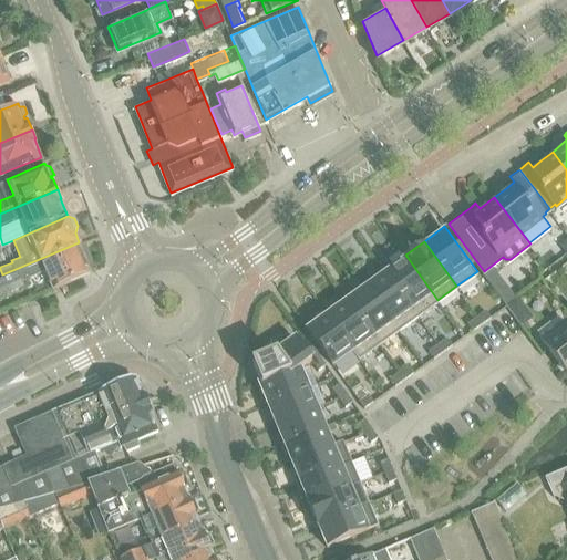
[(82,248),(79,242),(2,275),(0,276),(0,291),(23,281),(22,278),(45,268),(53,286),(92,269),(91,268),(96,266),(88,245),(82,248)]
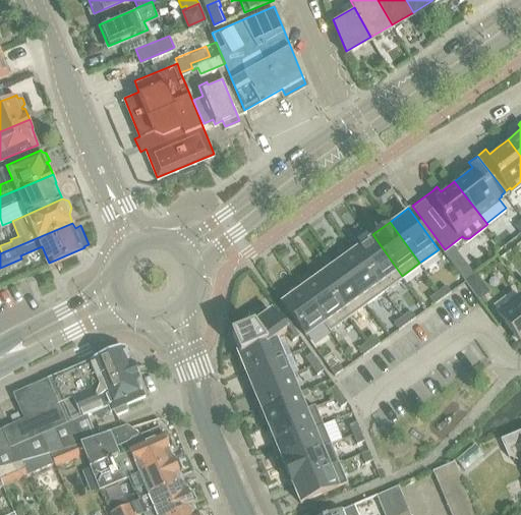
[(372,234),(354,247),(384,288),(402,276),(372,234)]
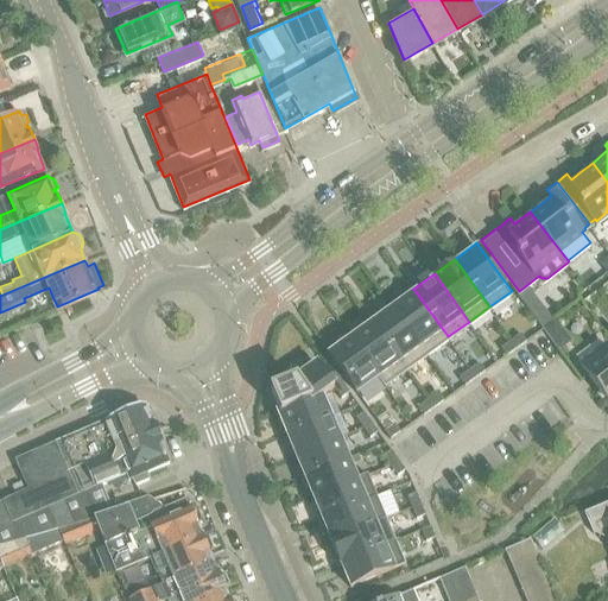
[(413,289),(393,303),(428,352),(448,336),(413,289)]
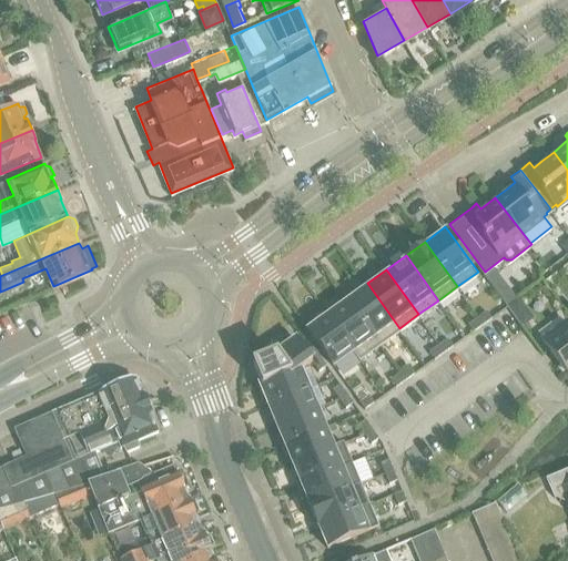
[(367,283),(347,297),(379,343),(399,328),(367,283)]
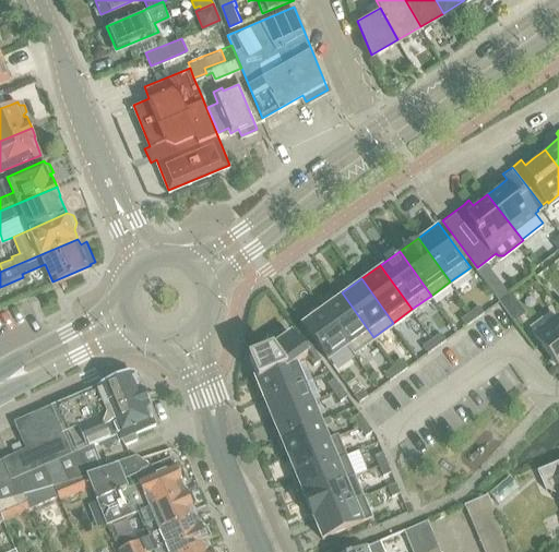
[(342,292),(322,307),(354,351),(373,337),(342,292)]
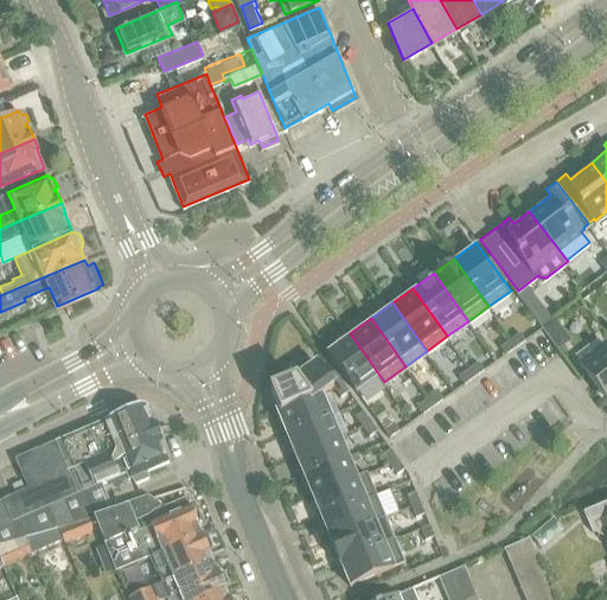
[(545,329),(557,345),(567,338),(555,323),(545,329)]
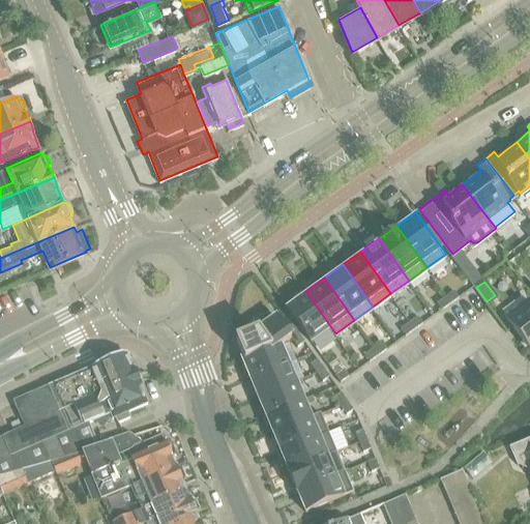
[(444,289),(449,296),(458,290),(452,283),(444,289)]
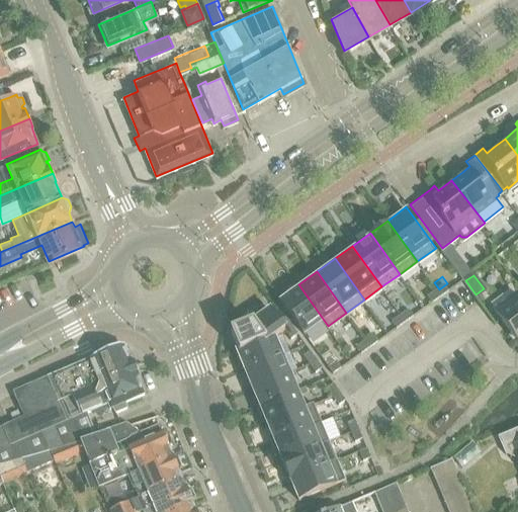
[(439,289),(434,282),(426,288),(431,295),(439,289)]
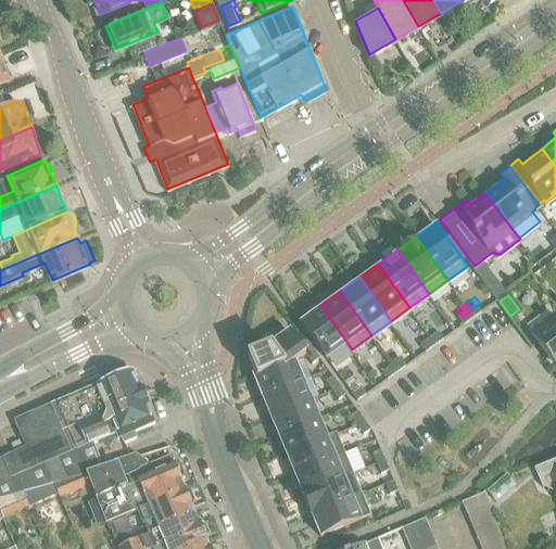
[(320,305),(301,319),(327,355),(345,341),(352,349),(320,305)]
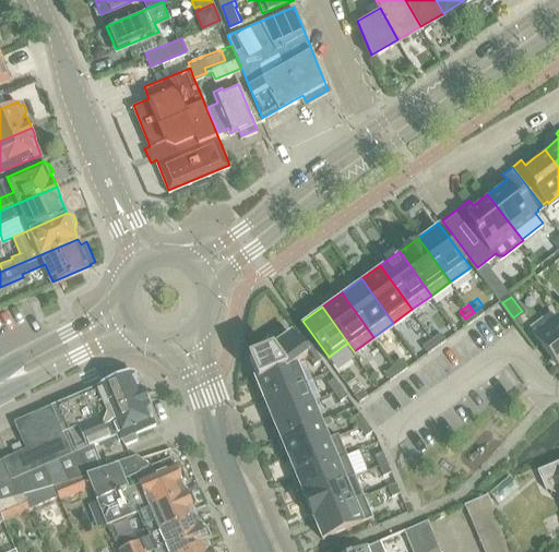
[(558,314),(557,312),(533,331),(558,364),(558,314)]
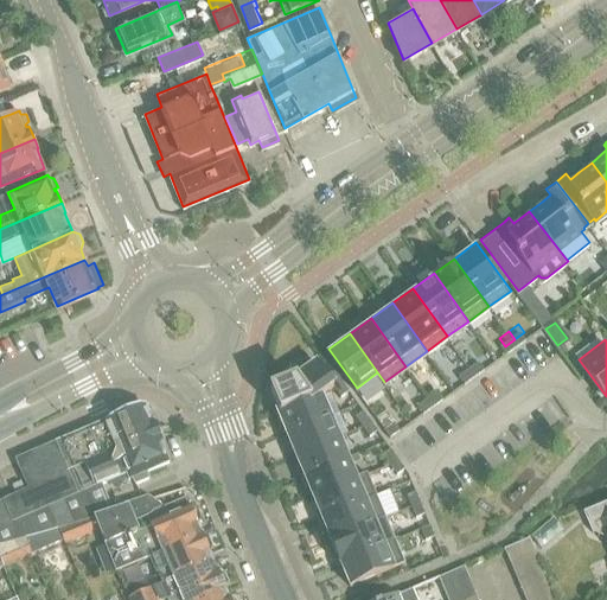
[(483,362),(477,355),(467,362),(473,369),(483,362)]
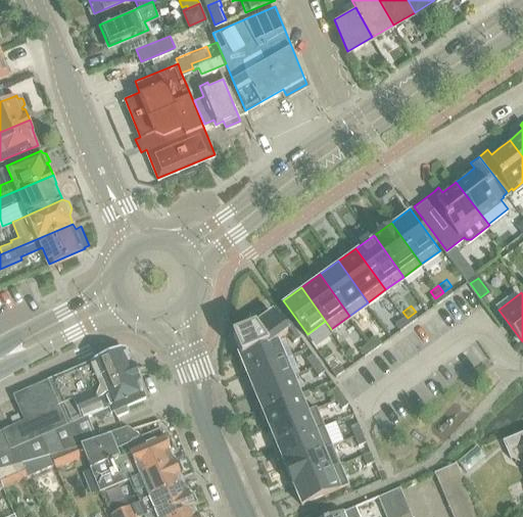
[(255,323),(235,331),(242,349),(240,350),(241,353),(277,337),(287,330),(272,309),(254,321),(255,323)]
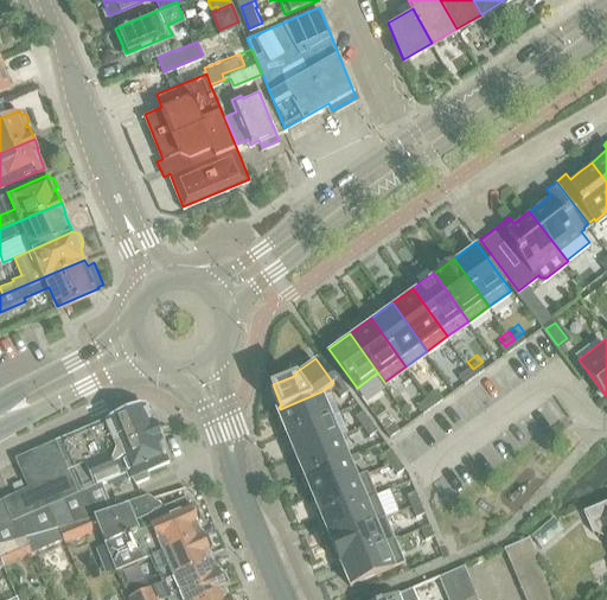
[(473,369),(467,362),(458,369),(464,376),(473,369)]
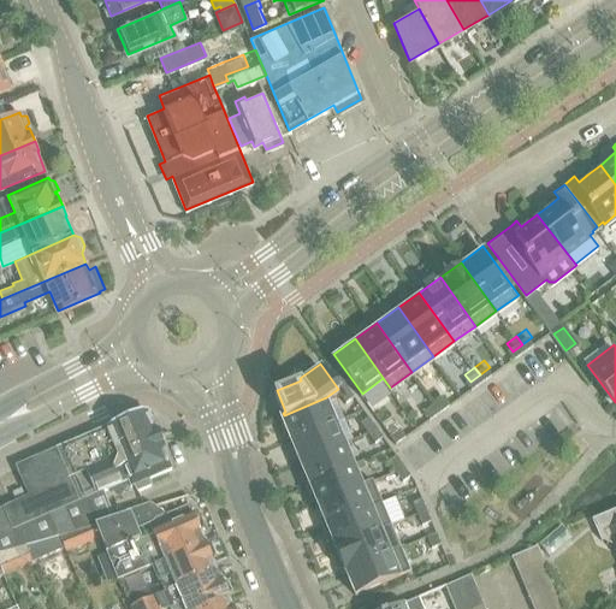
[(339,370),(332,376),(339,385),(347,380),(339,370)]
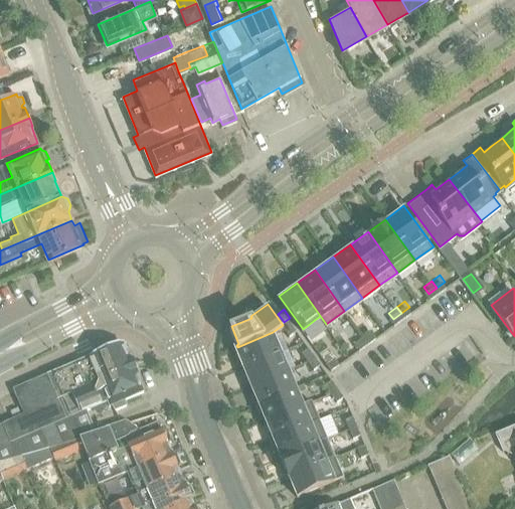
[(296,326),(290,318),(284,323),(289,330),(296,326)]
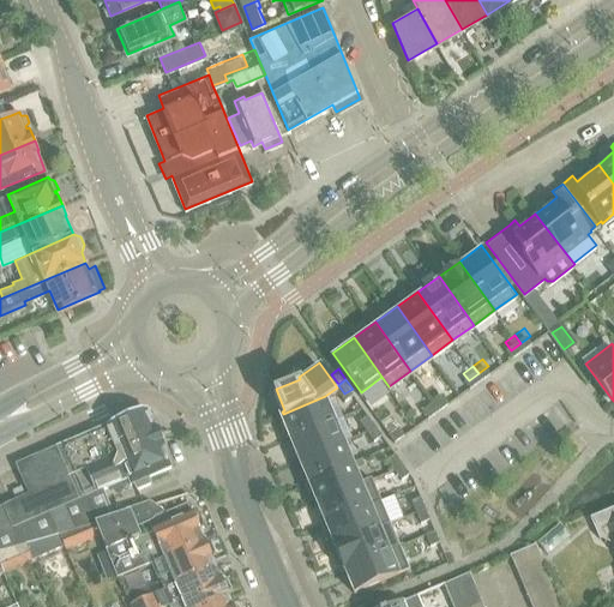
[(446,397),(440,389),(431,396),(437,404),(446,397)]
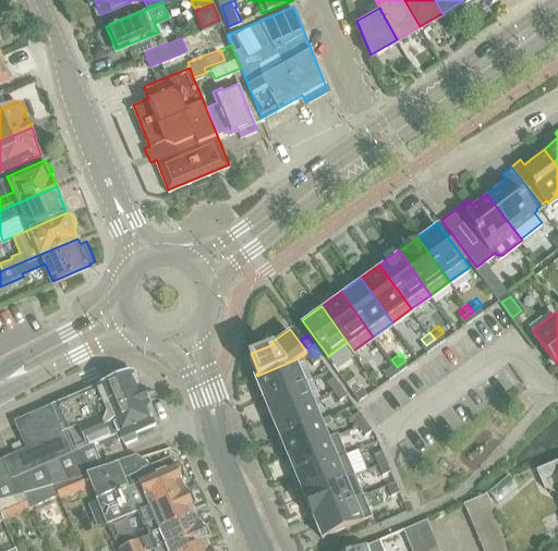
[(295,359),(257,376),(265,394),(304,378),(295,359)]
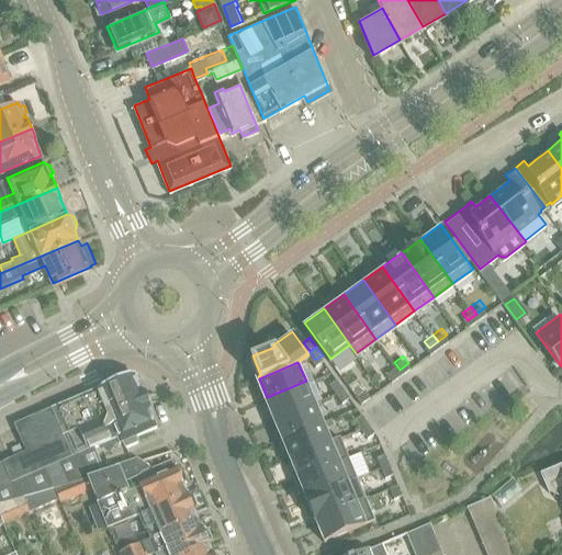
[(400,370),(394,362),(385,369),(391,376),(400,370)]
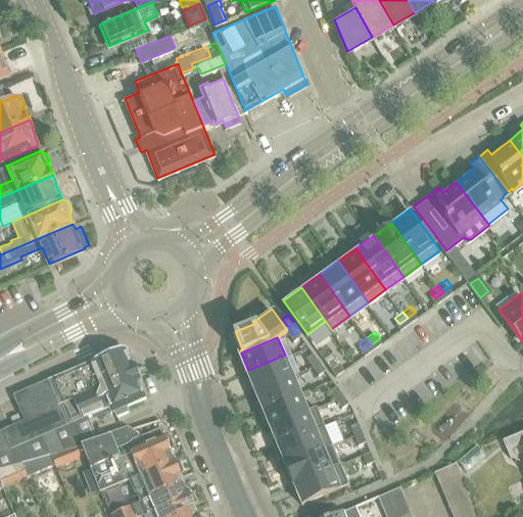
[(13,392),(25,418),(137,369),(133,360),(132,361),(127,348),(120,346),(13,392)]
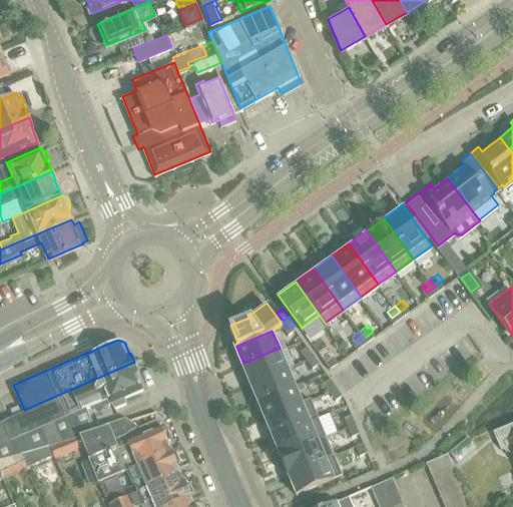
[(301,346),(307,355),(313,350),(307,342),(301,346)]
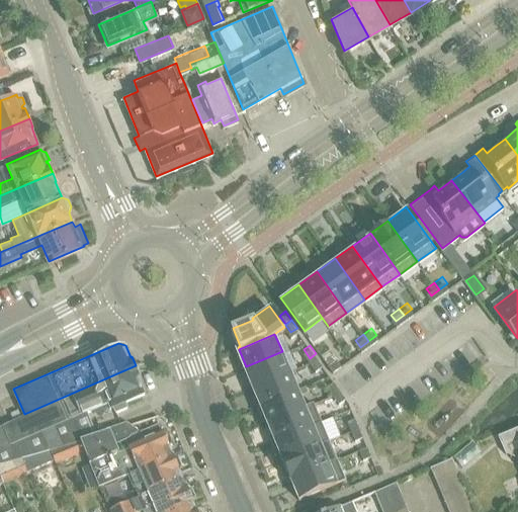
[(346,347),(338,353),(343,359),(351,354),(346,347)]
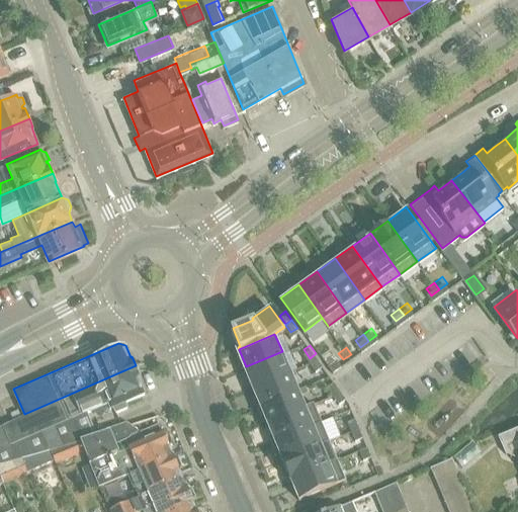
[(282,351),(246,366),(253,385),(289,369),(282,351)]
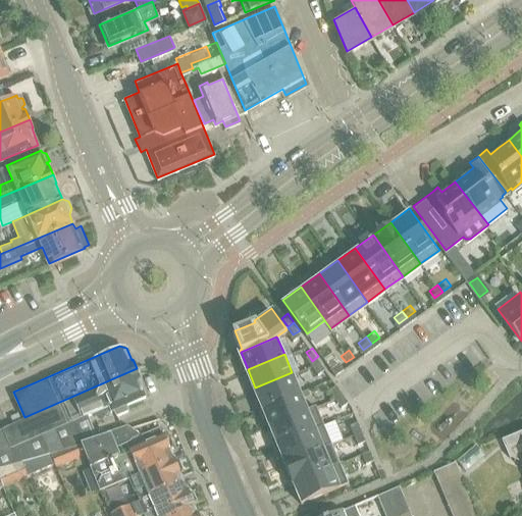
[(318,356),(312,361),(318,369),(324,364),(318,356)]
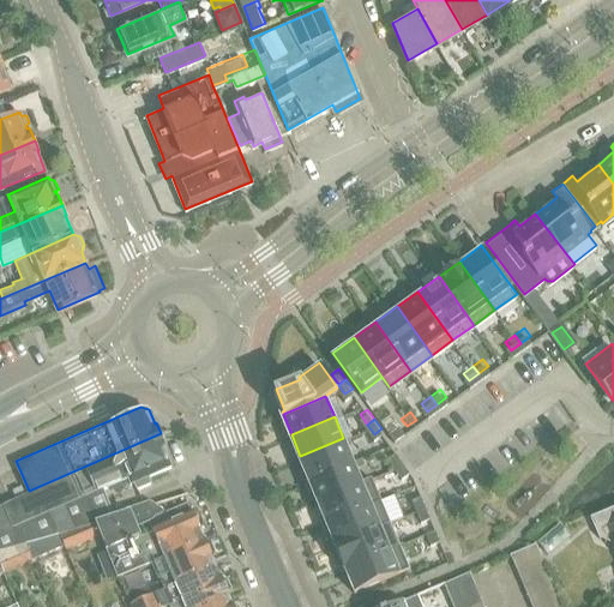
[(0,548),(24,542),(59,534),(94,524),(95,524),(114,516),(112,511),(102,486),(127,475),(130,481),(134,480),(137,487),(151,480),(149,474),(172,463),(163,445),(166,444),(161,433),(29,491),(28,492),(1,503),(1,502),(0,502),(0,548)]
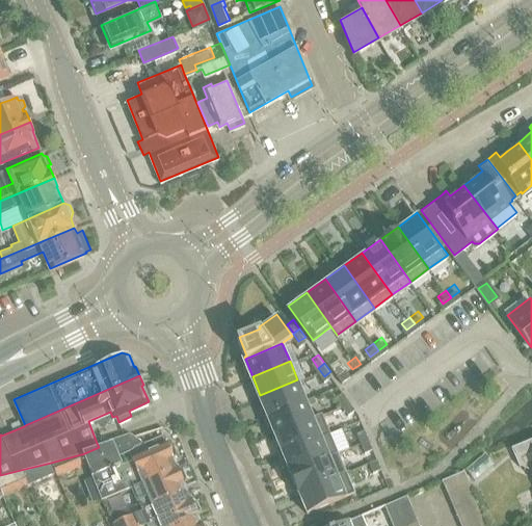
[(297,379),(260,395),(268,413),(304,397),(297,379)]
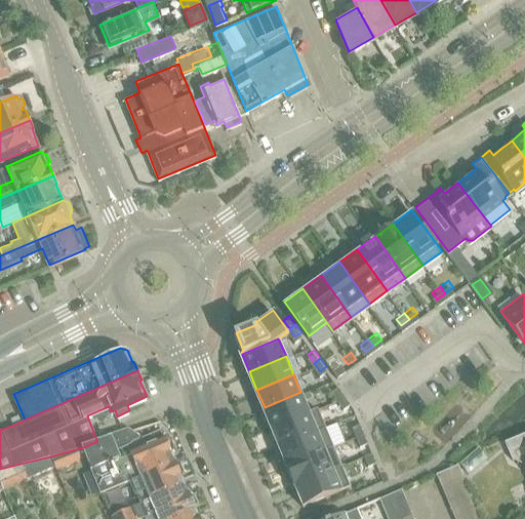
[(338,382),(331,387),(337,395),(344,391),(338,382)]
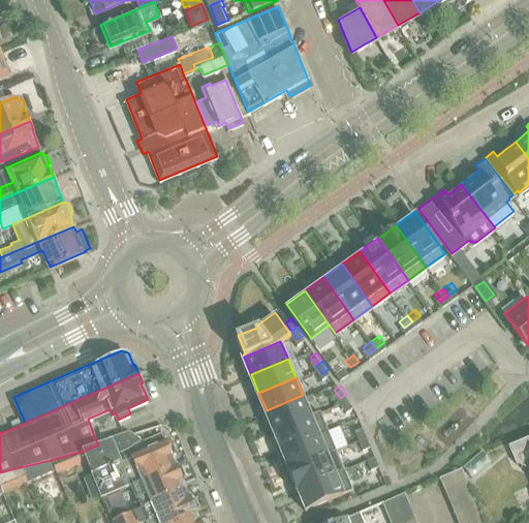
[(346,394),(340,398),(346,406),(352,402),(346,394)]
